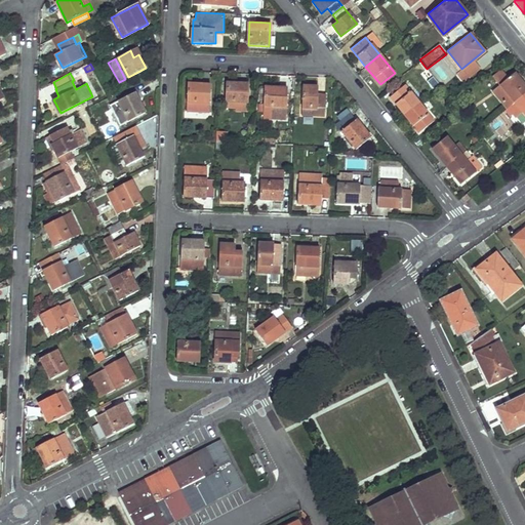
[(508,108),(524,92),(524,85),(515,73),(493,89),(508,108)]
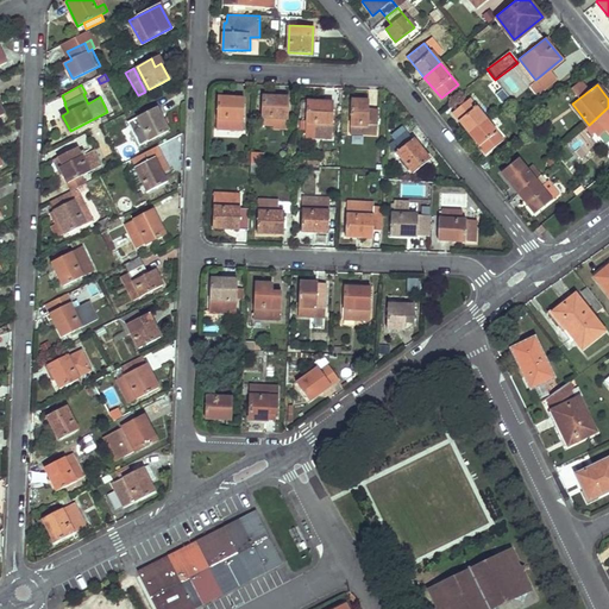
[(274,125),(274,117),(287,118),(288,98),(262,95),(261,117),(262,117),(262,125),(274,125)]
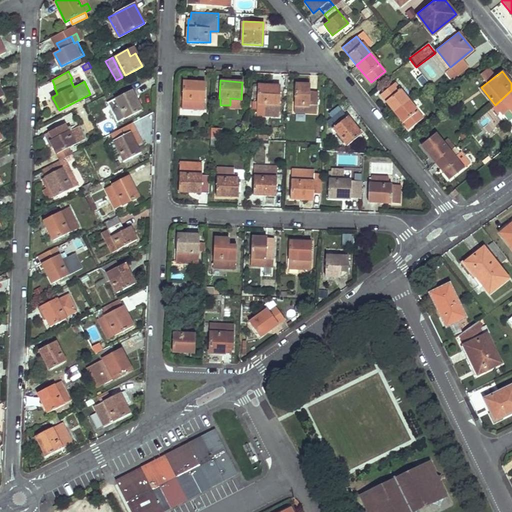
[(204,109),(205,83),(183,82),(182,108),(204,109)]
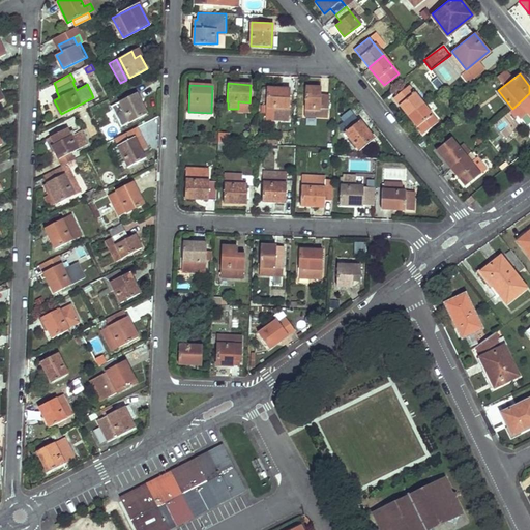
[(409,115),(422,104),(408,86),(393,97),(409,115)]
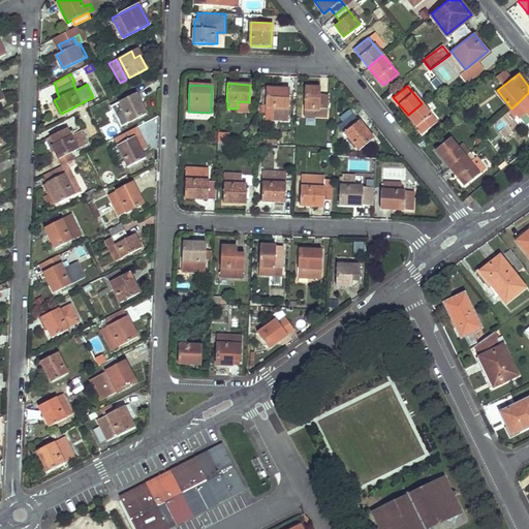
[(287,115),(289,89),(267,87),(265,113),(287,115)]
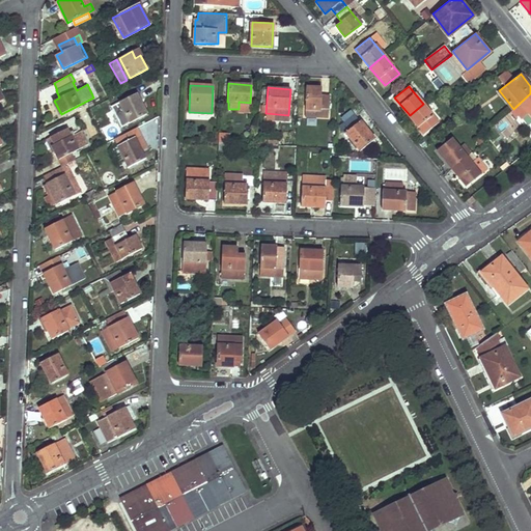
[(329,94),(320,94),(320,88),(306,87),(304,116),(328,117),(329,94)]
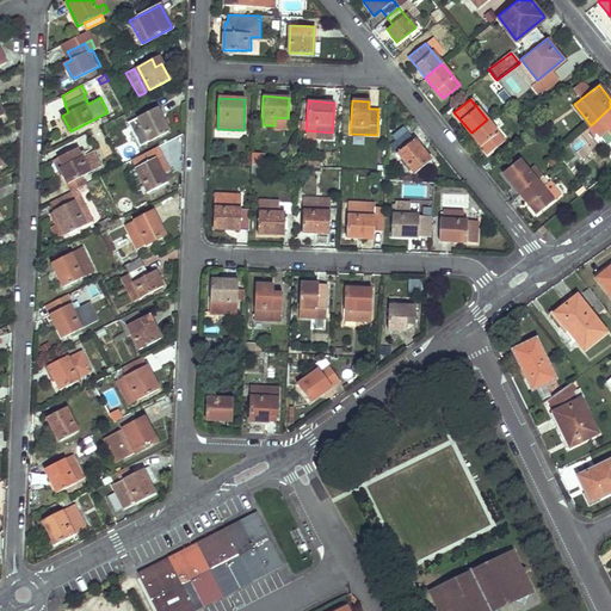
[(168,131),(156,107),(128,123),(140,146),(168,131)]
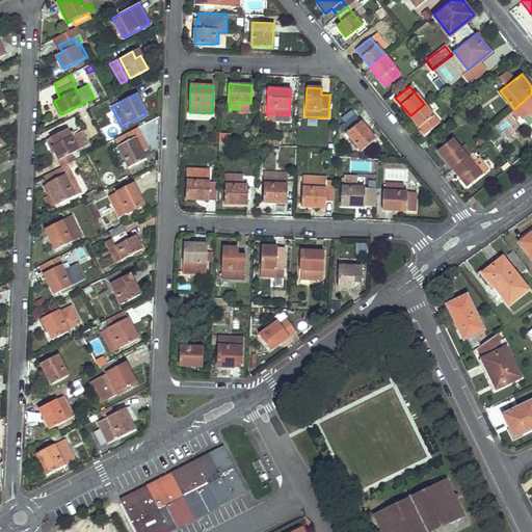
[(531,94),(514,109),(512,111),(517,117),(527,110),(531,115),(531,94)]
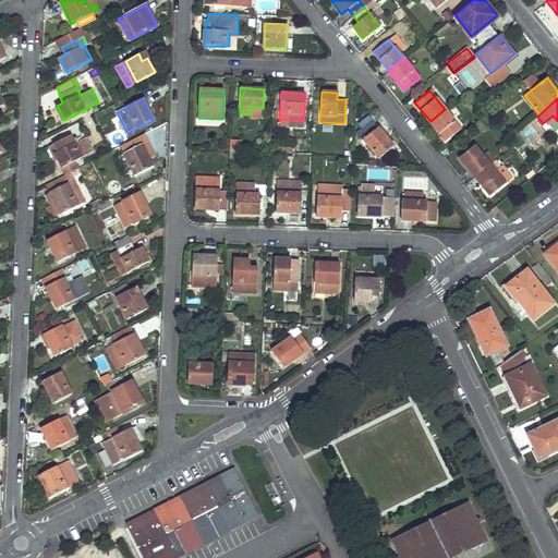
[(445,109),(431,121),(446,141),(461,128),(445,109)]
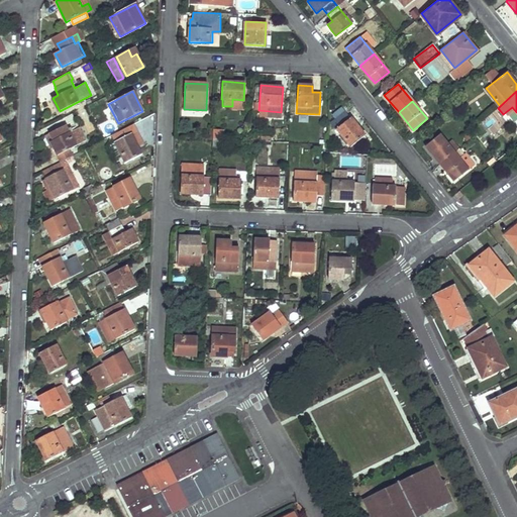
[(351,147),(366,135),(345,112),(335,121),(340,127),(336,129),(351,147)]
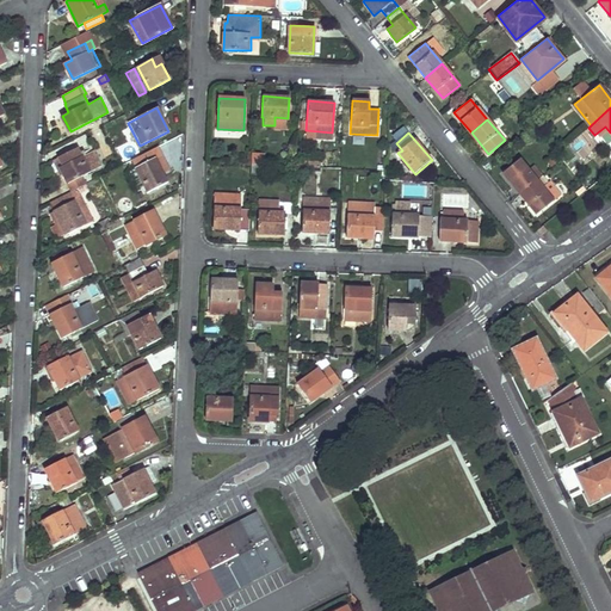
[(82,174),(100,166),(93,150),(85,154),(84,150),(80,153),(78,148),(63,155),(67,164),(60,167),(72,191),(78,189),(87,184),(82,174)]
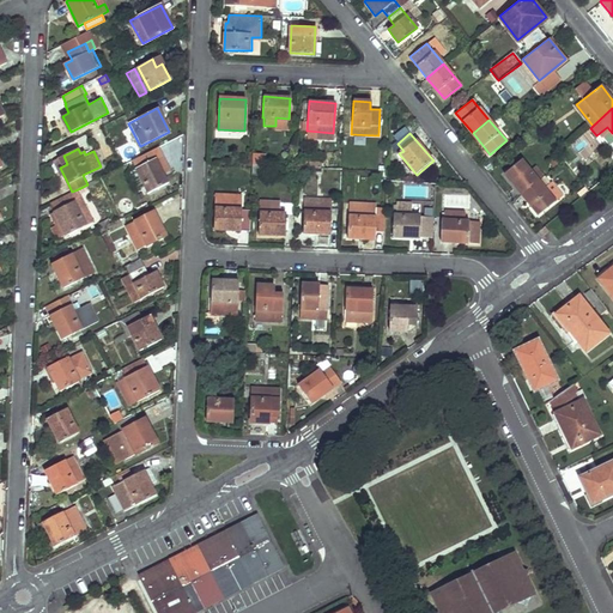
[(560,159),(559,157),(557,155),(551,161),(554,165),(560,159)]
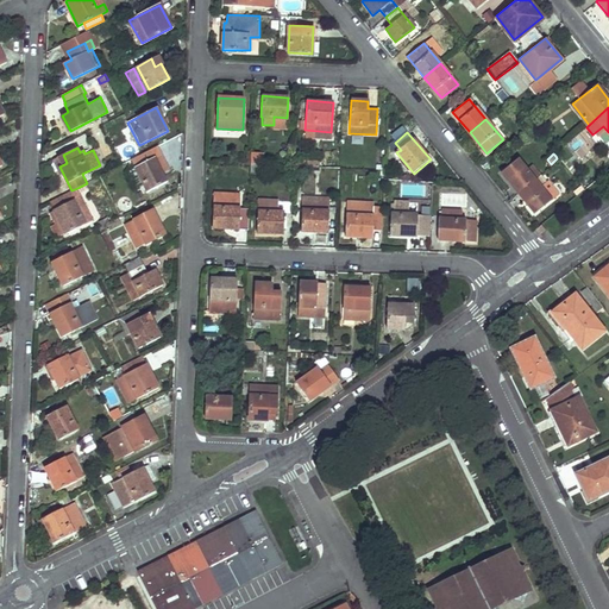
[(165,182),(154,158),(135,168),(148,192),(165,182)]
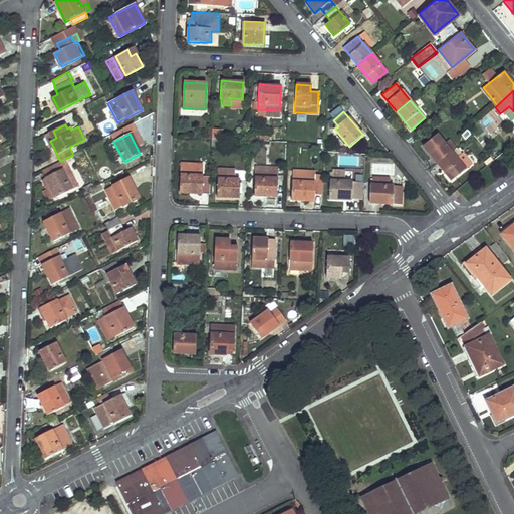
[(437,163),(451,152),(437,134),(423,145),(437,163)]
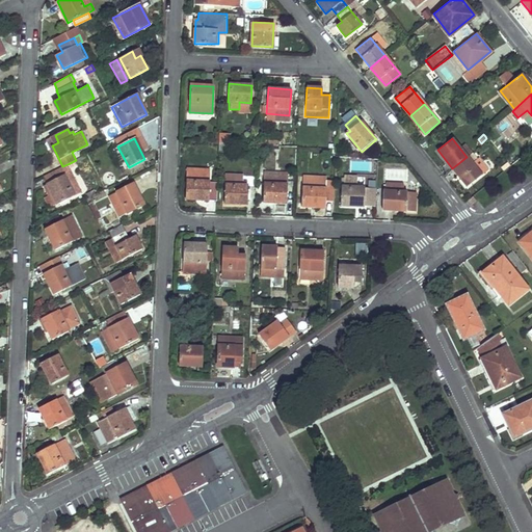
[(467,157),(452,168),(468,187),(482,175),(488,169),(478,158),(472,162),(467,157)]
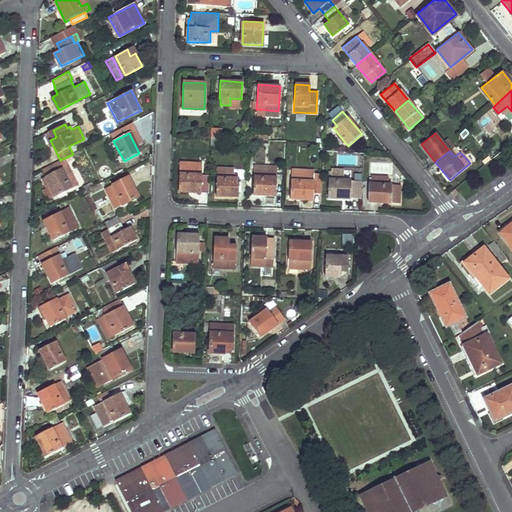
[(57,196),(79,185),(65,158),(60,160),(43,169),(57,196)]
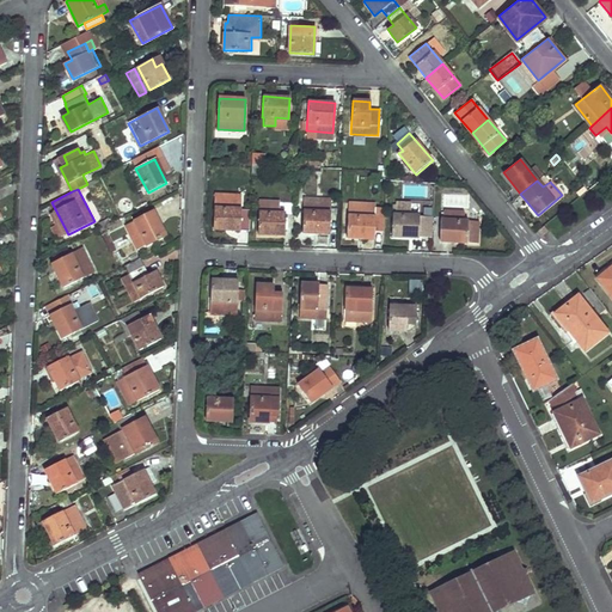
[(242,208),(233,208),(234,194),(214,193),(213,228),(240,228),(242,208)]
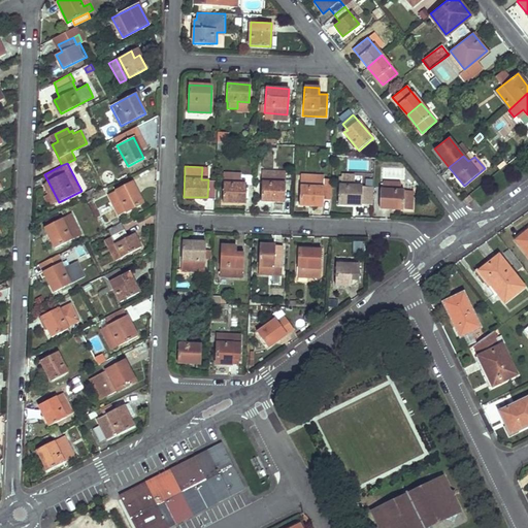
[(246,184),(238,183),(239,173),(225,172),(223,201),(245,202),(246,184)]
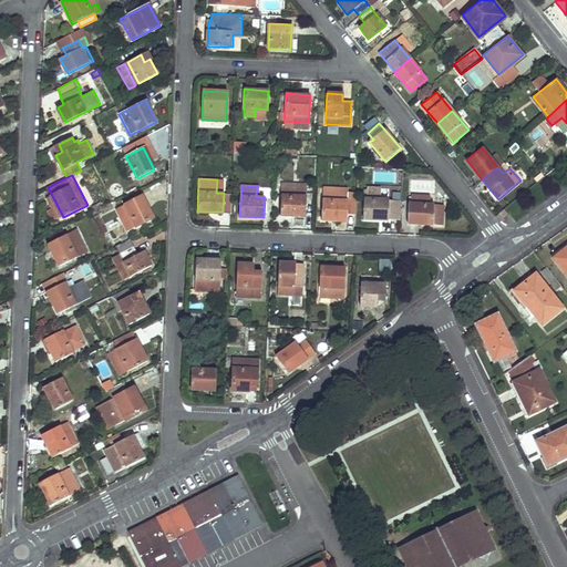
[(305,216),(306,188),(281,187),(280,215),(305,216)]
